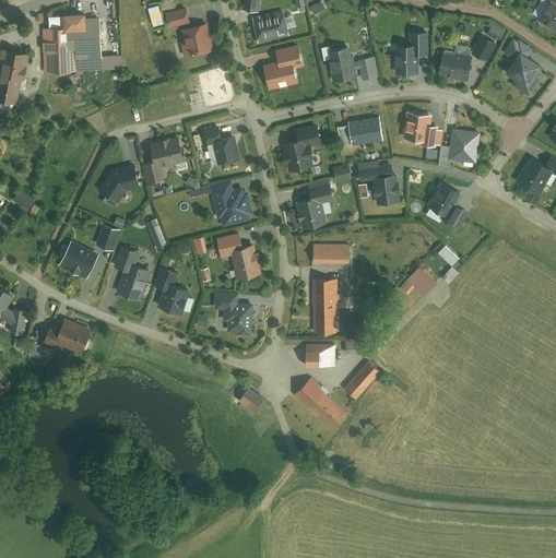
[(240,0),(239,10),(256,13),(257,0),(240,0)]
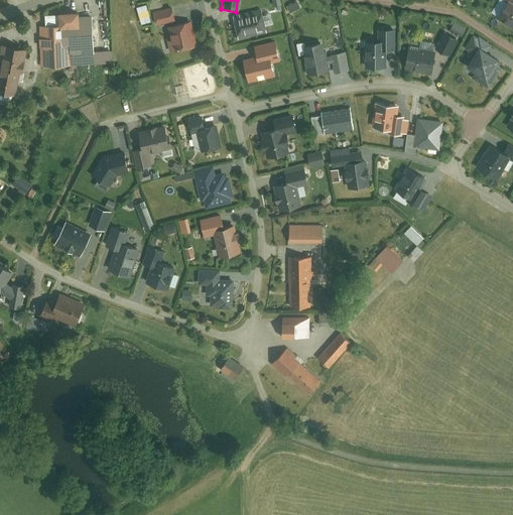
[(492,20),(512,31),(512,7),(511,7),(512,1),(512,0),(493,0),(494,0),(500,4),(492,20)]
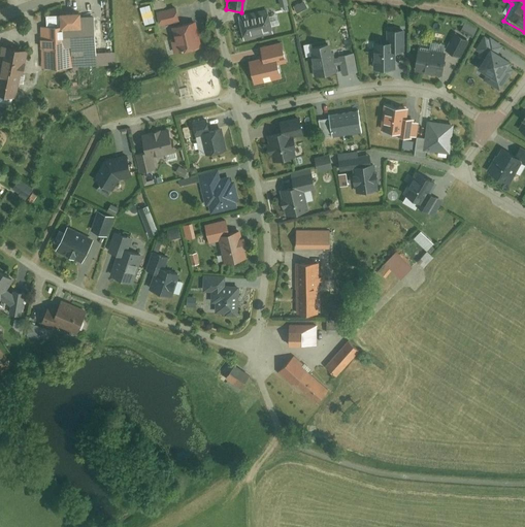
[(37,26),(37,66),(69,66),(69,56),(90,56),(90,14),(75,14),(75,8),(56,8),(56,26),(37,26)]
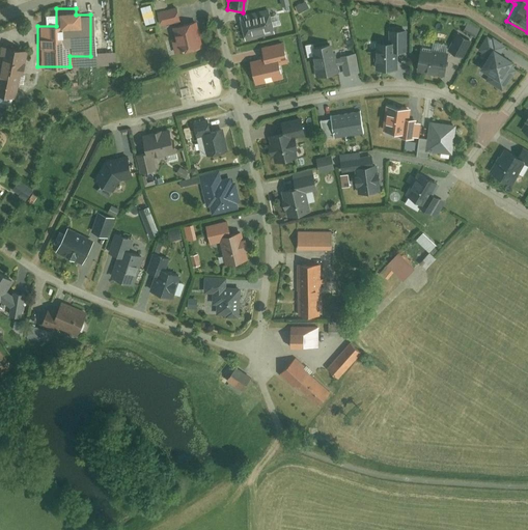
[(268,9),(239,16),(245,43),(274,35),(268,9)]
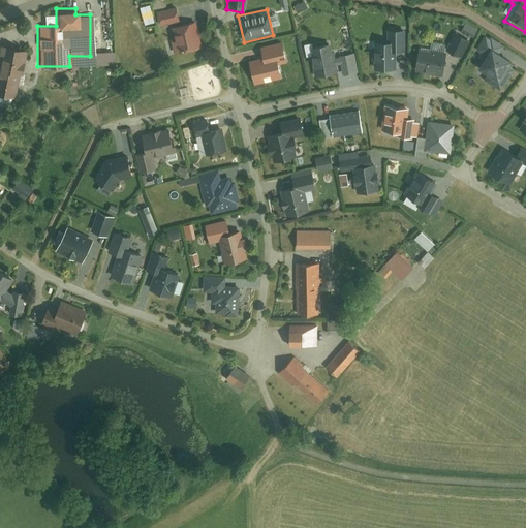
[(175,10),(155,14),(158,26),(177,22),(175,10)]
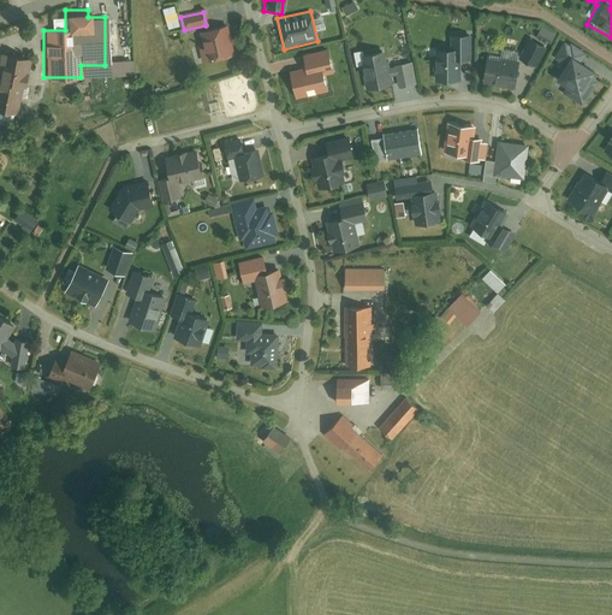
[(198,33),(206,64),(233,58),(226,27),(198,33)]
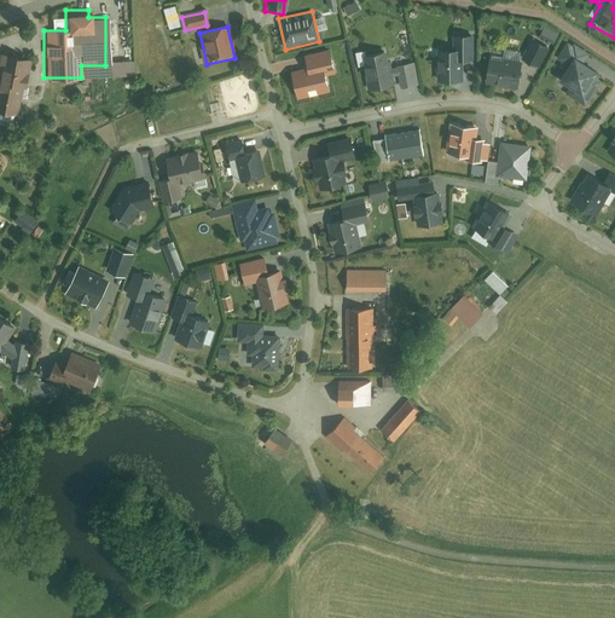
[(578,63),(586,52),(567,39),(553,57),(566,65),(557,79),(568,87),(563,94),(574,102),(582,88),(589,92),(596,82),(590,79),(593,74),(578,63)]
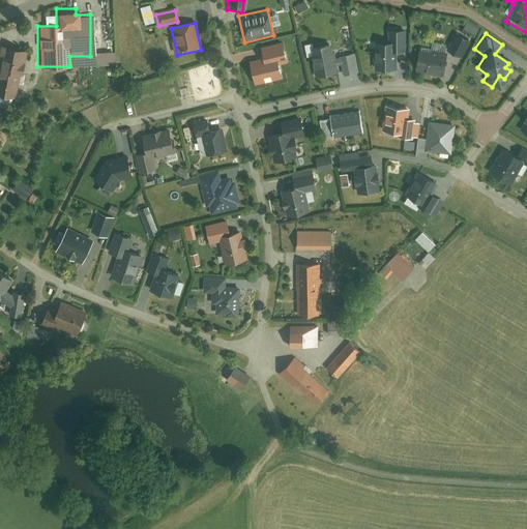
[(392,69),(392,42),(372,42),(371,68),(392,69)]
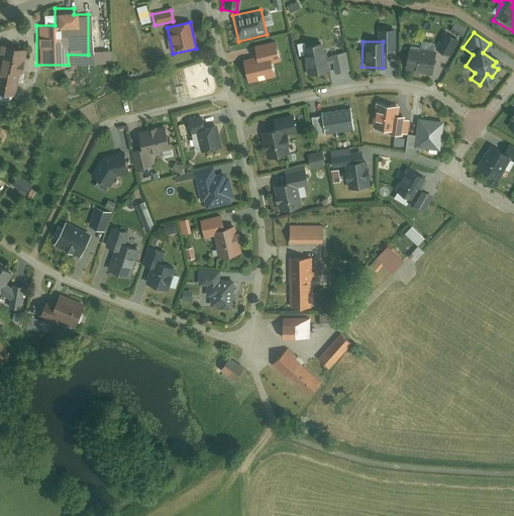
[(322,42),(298,47),(304,76),(313,75),(328,72),(322,42)]
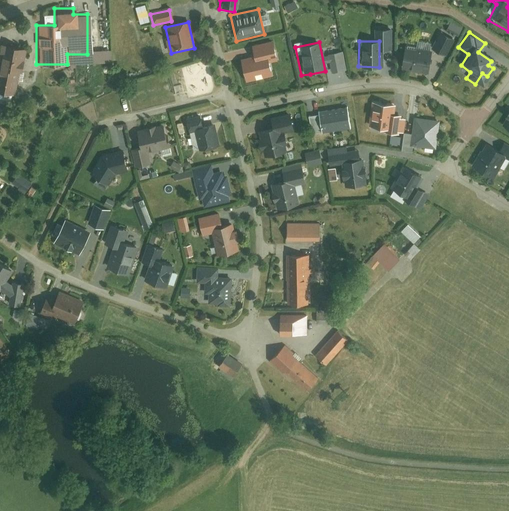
[(26,52),(0,45),(0,90),(9,92),(14,70),(21,71),(26,52)]
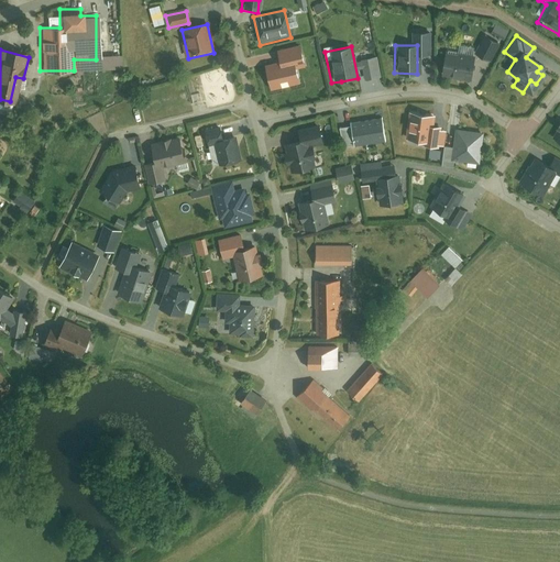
[(296,52),(262,61),(268,87),(303,78),(296,52)]
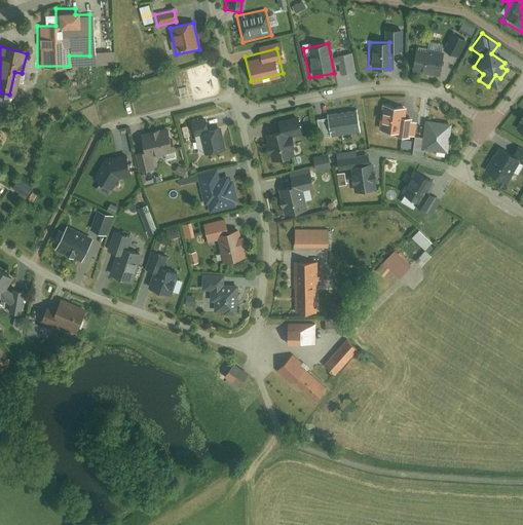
[(436,74),(439,51),(414,48),(411,71),(436,74)]
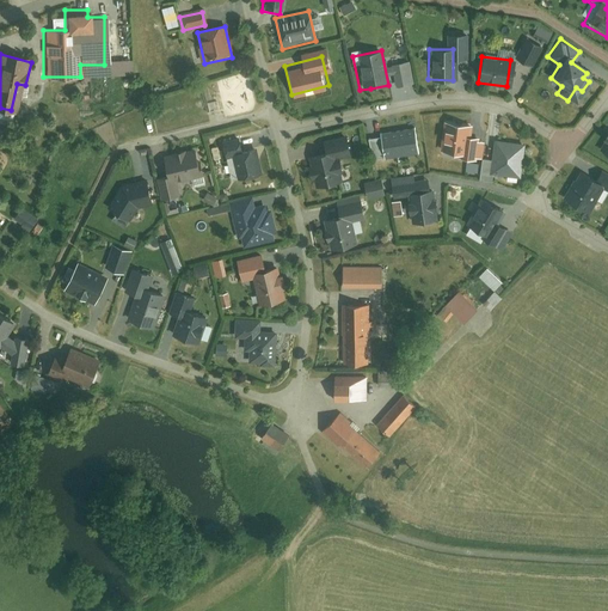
[(472,127),(441,123),(438,150),(468,153),(472,127)]
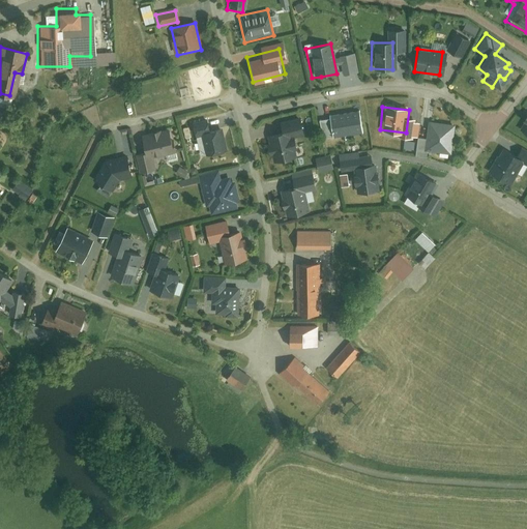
[(526,116),(517,131),(526,138),(526,116)]
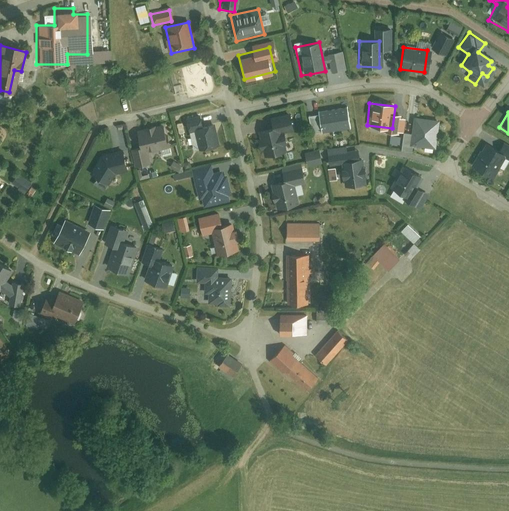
[(258,133),(265,157),(286,151),(284,146),(288,145),(284,133),(295,130),(291,116),(269,122),(271,129),(258,133)]
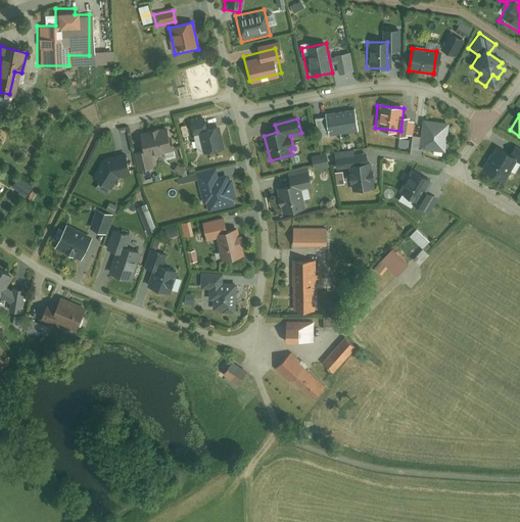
[(197,137),(202,156),(225,151),(219,126),(209,128),(207,120),(188,124),(191,139),(197,137)]
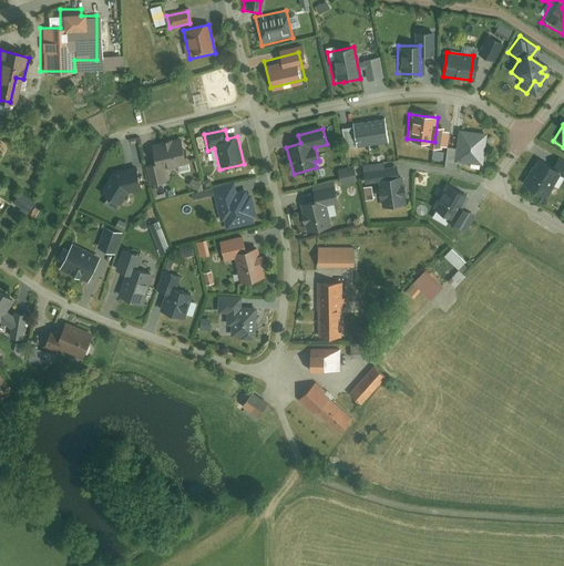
[(483,136),(455,133),(452,157),(480,161),(483,136)]
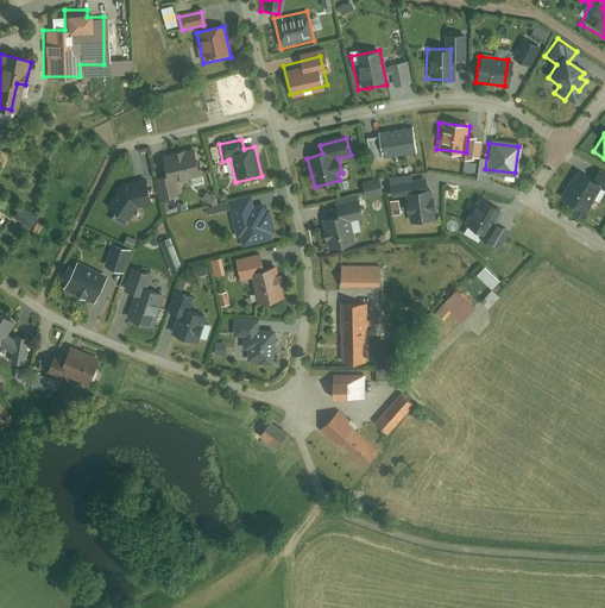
[(162,156),(168,180),(156,182),(161,202),(178,198),(175,183),(203,176),(196,148),(162,156)]
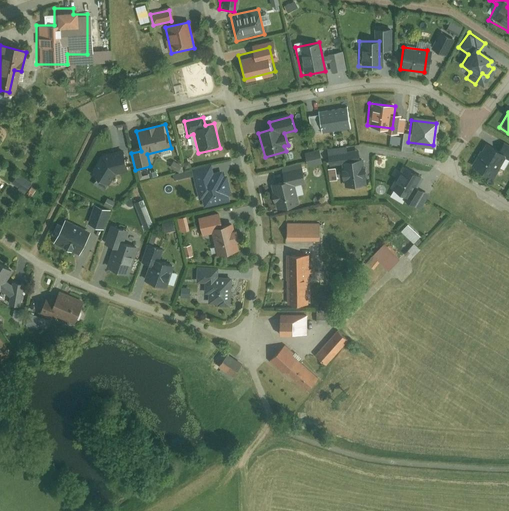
[(484,142),(467,167),(485,179),(502,153),(484,142)]
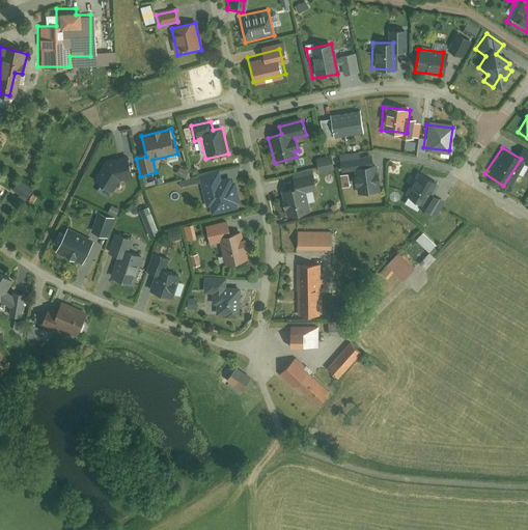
[(91,182),(111,193),(118,182),(120,182),(132,177),(126,154),(105,157),(91,182)]
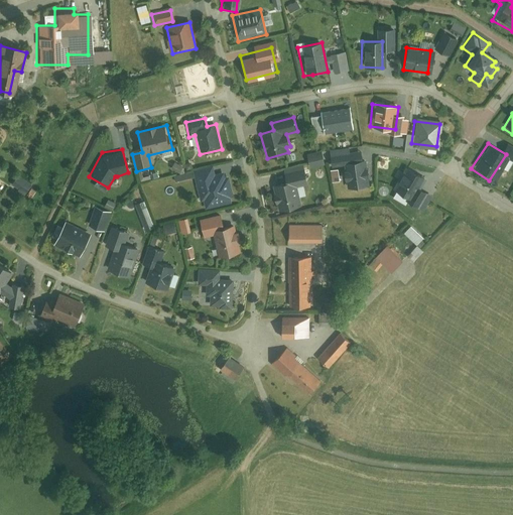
[(354,164),(352,151),(327,155),(329,169),(340,167),(344,190),(367,186),(363,162),(354,164)]
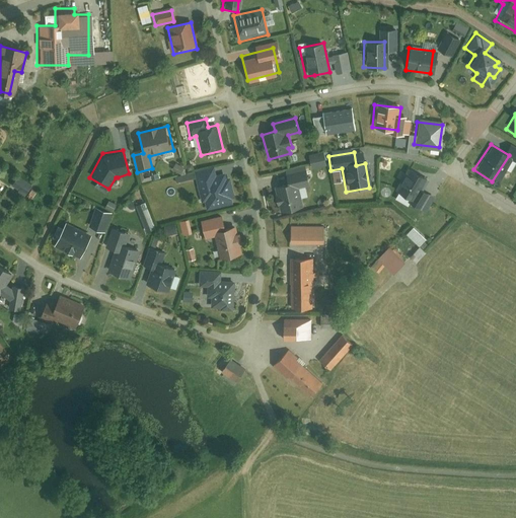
[(196,174),(204,211),(231,206),(223,168),(196,174)]
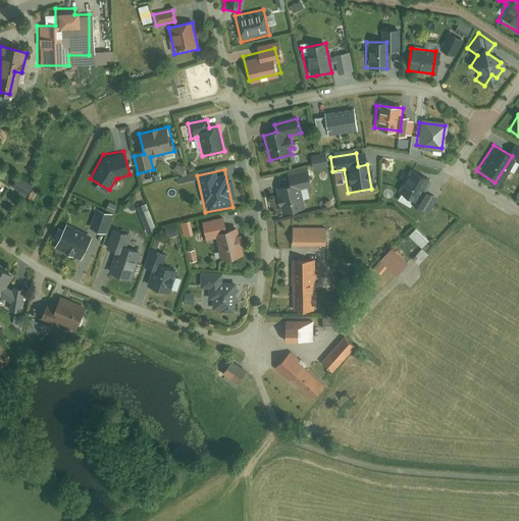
[(275,189),(281,215),(304,210),(302,202),(305,201),(302,191),(311,189),(307,171),(287,176),(289,186),(275,189)]
